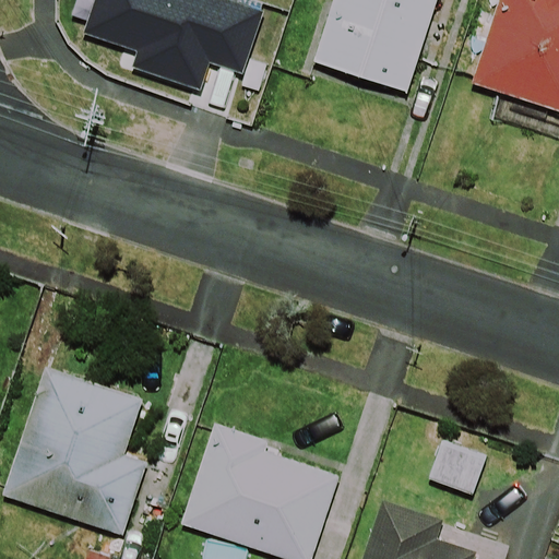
[(241,73),(262,12),(227,0),(94,0),(84,33),(137,51),(132,66),(201,90),(211,63),(241,73)]
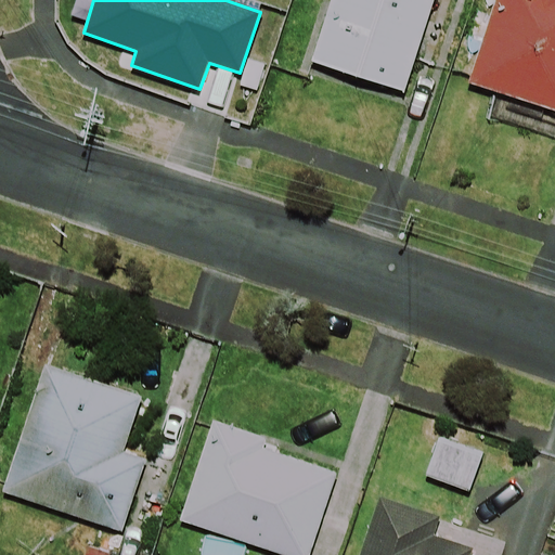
[(434,0),(331,0),(312,62),(404,91),(434,0)]
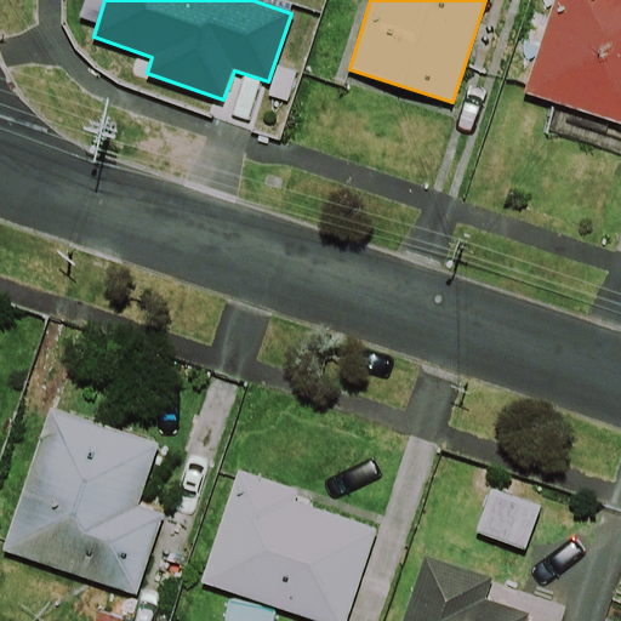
[(620,0),(553,0),(523,92),(620,124),(620,0)]
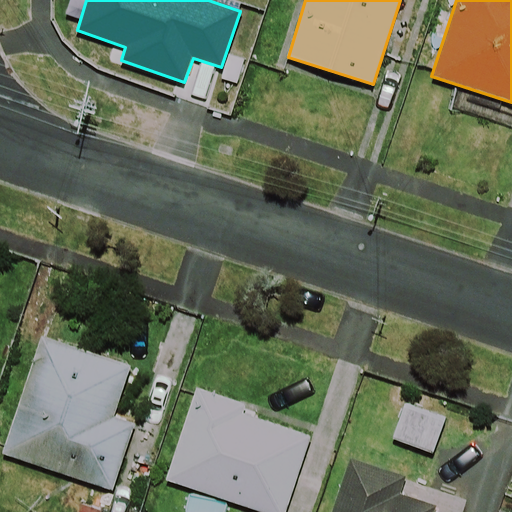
[(130,366),(44,337),(4,457),(112,493),(135,425),(113,418),(130,366)]
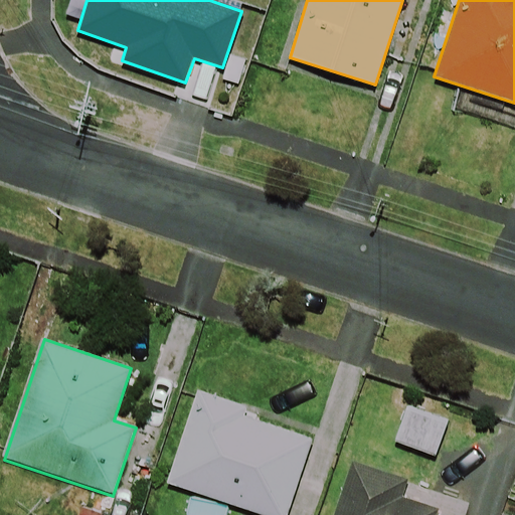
[(247,408),(197,392),(166,484),(261,514),(288,514),(313,441),(244,417),(247,408)]
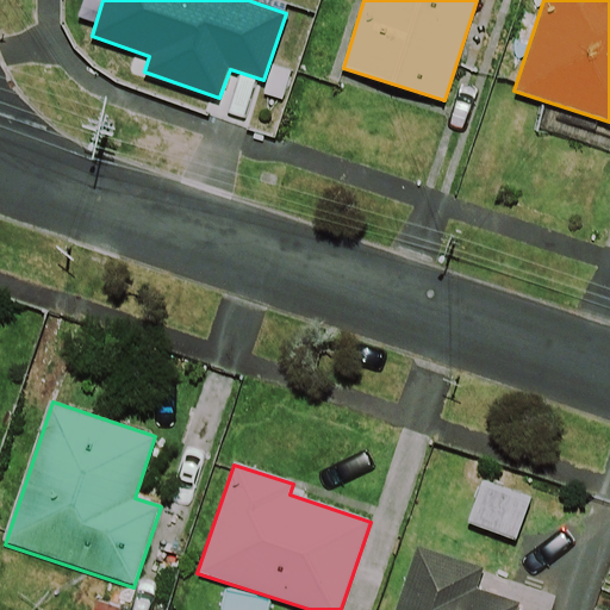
[(483,568),(417,547),(394,609),(517,609),(521,604),(475,590),(483,568)]
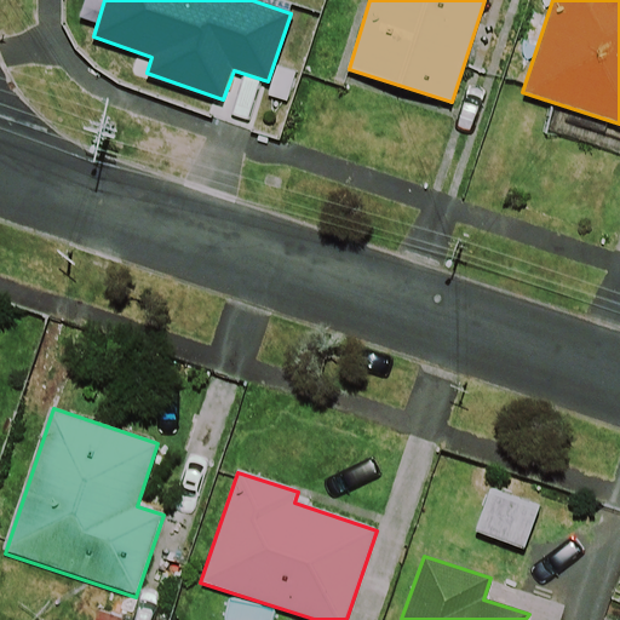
All buildings are outlined.
